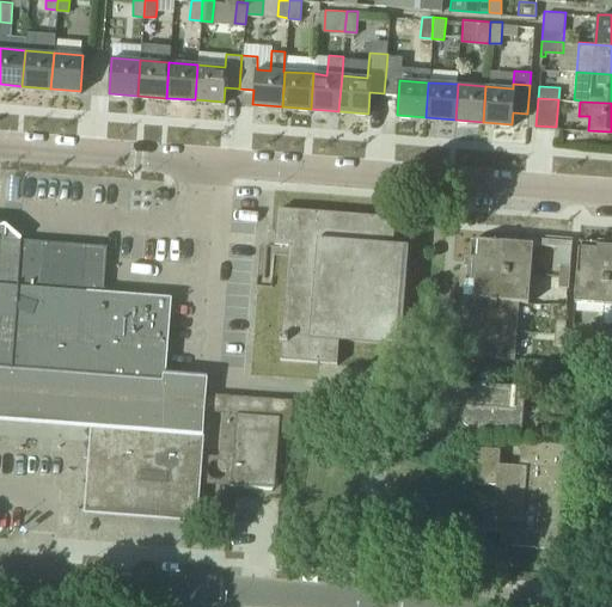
[(277,207),(276,227),(276,228),(295,230),(294,245),(289,244),(282,335),(281,335),(280,341),(282,341),(281,357),(280,357),(280,359),(318,361),(319,348),(338,349),(340,337),(411,343),(411,341),(396,339),(403,249),(393,249),(396,216),(277,207)]
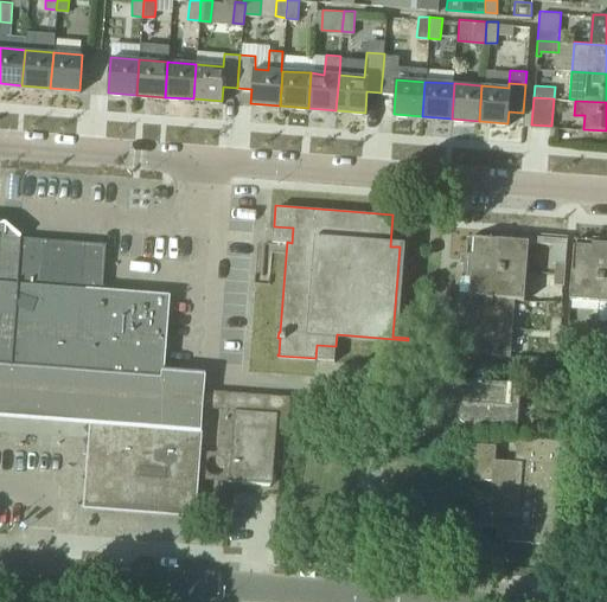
[(474,236),(474,242),(473,255),(464,254),(462,275),(472,276),(470,293),(515,296),(515,295),(524,296),(526,242),(567,245),(568,234),(502,229),(500,238),(494,238),(492,235),(489,237),(474,236)]
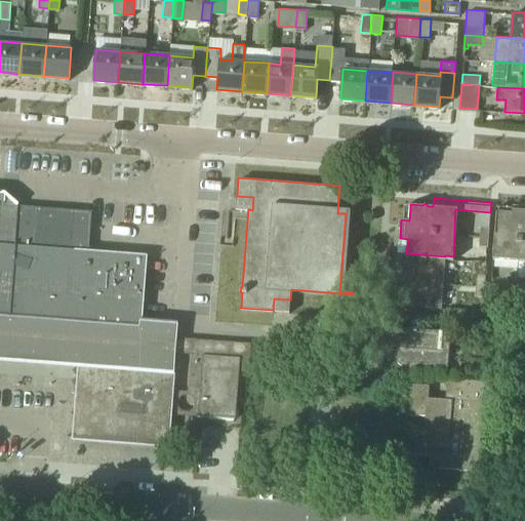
[(0,202),(0,321),(6,322),(15,204),(1,203),(0,202)]
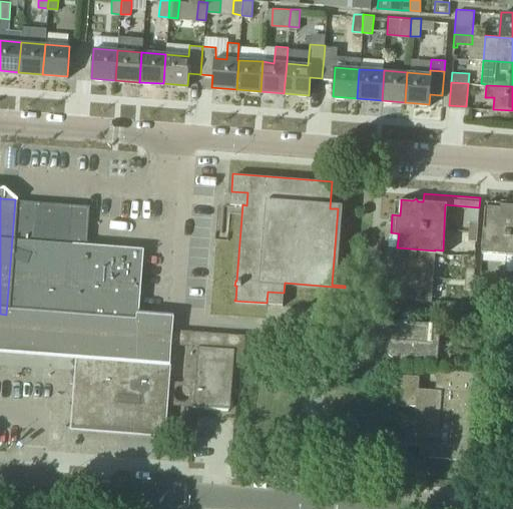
[(15,199),(6,315),(25,317),(34,200),(15,199)]
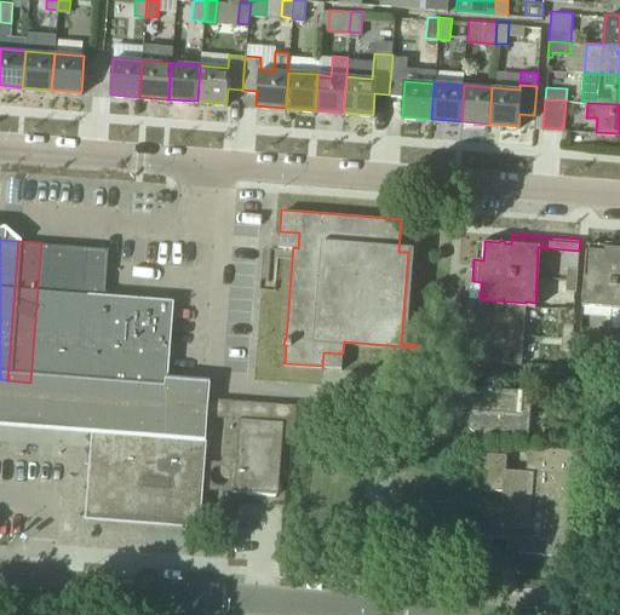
[(581,302),(619,304),(619,242),(606,241),(604,251),(586,249),(581,302)]
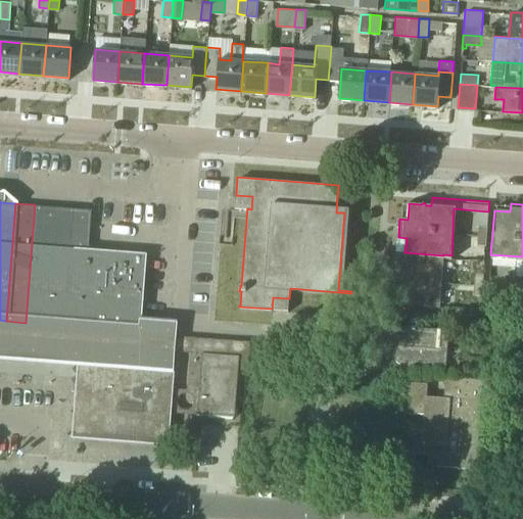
[(35,204),(26,323),(80,327),(86,249),(89,209),(35,204)]
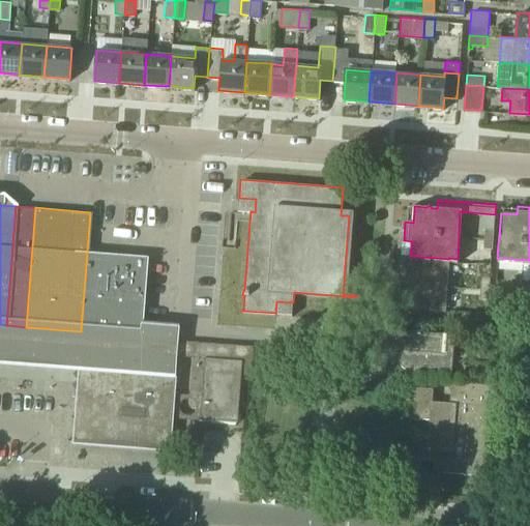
[(484,228),(483,237),(493,238),(494,229),(484,228)]
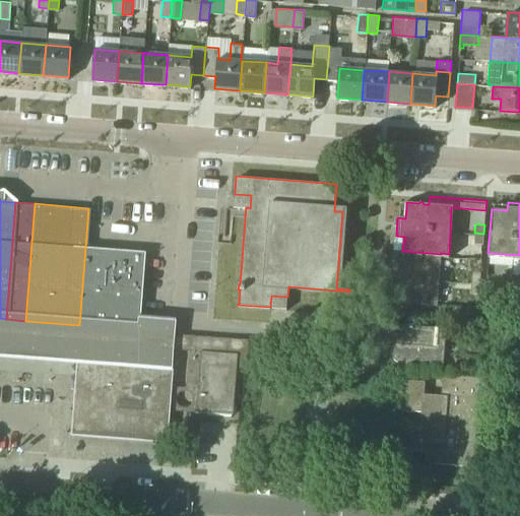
[(474,242),(482,243),(483,234),(474,233),(474,242)]
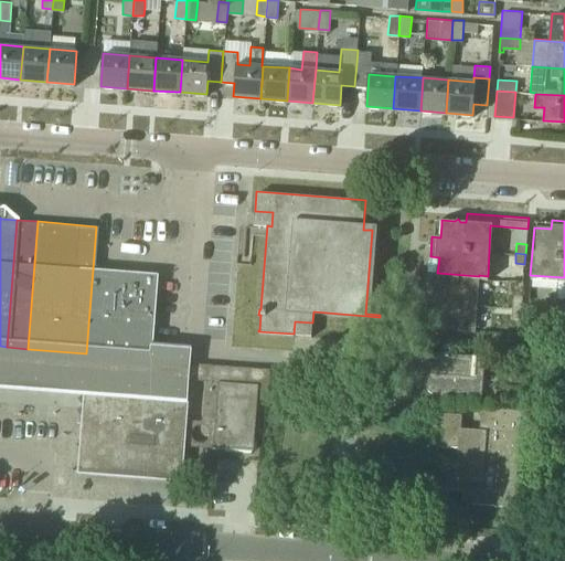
[(93,270),(86,353),(106,355),(113,272),(93,270)]
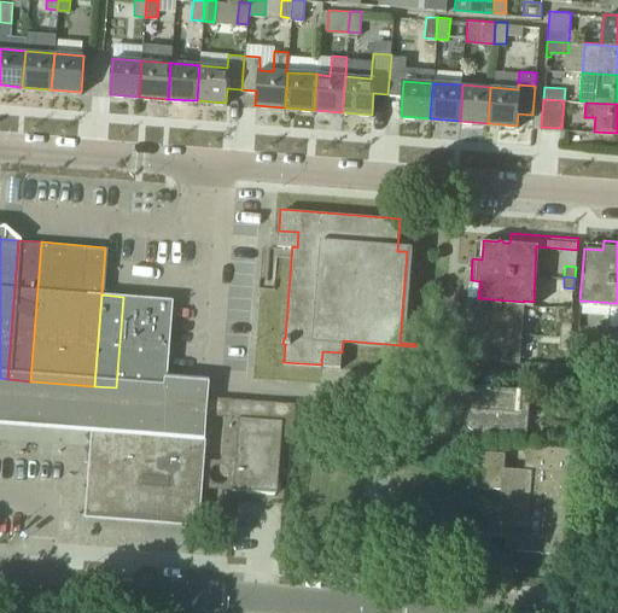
[(116,387),(138,389),(145,298),(123,297),(116,387)]
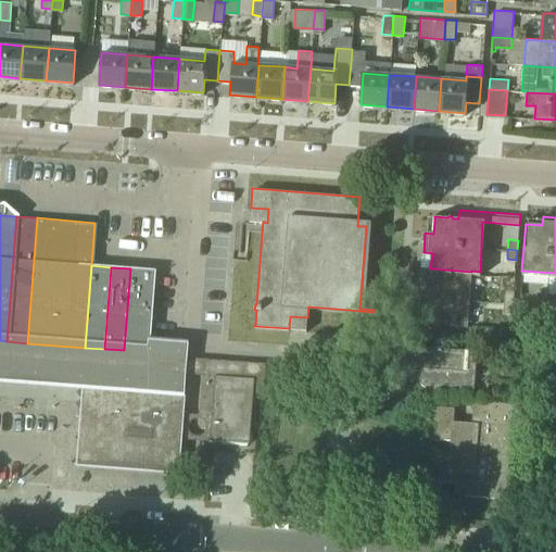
[(130,268),(124,350),(144,352),(151,271),(130,268)]
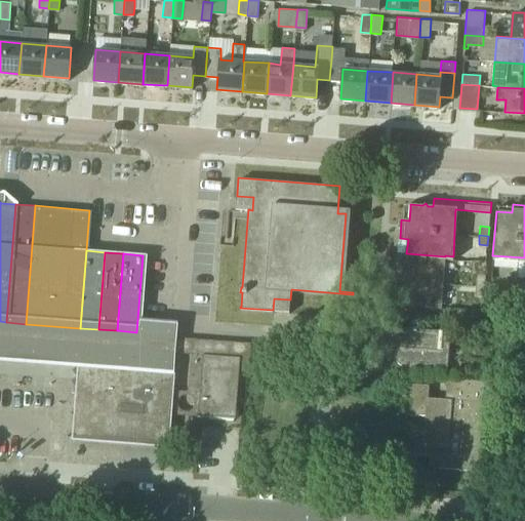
[(398,253),(397,278),(443,281),(445,256),(406,253),(398,253)]
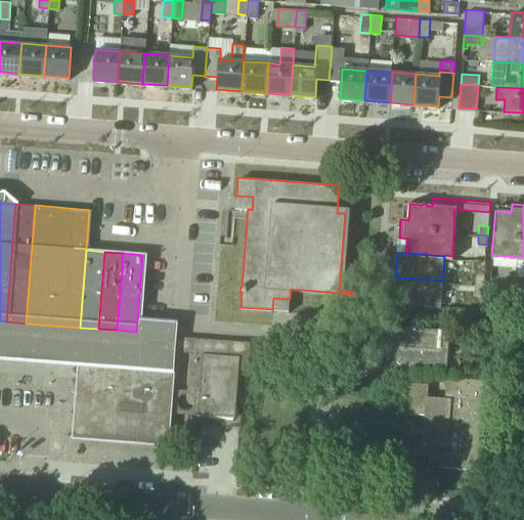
[(476,274),(475,285),(483,285),(484,275),(476,274)]
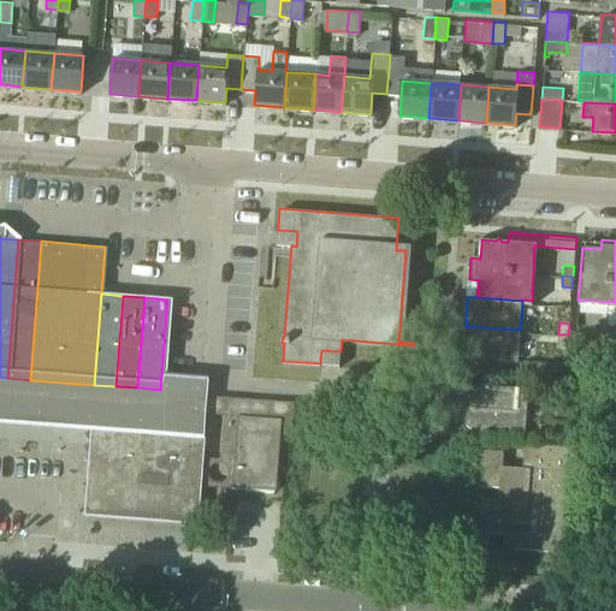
[(605,333),(606,322),(594,322),(594,332),(605,333)]
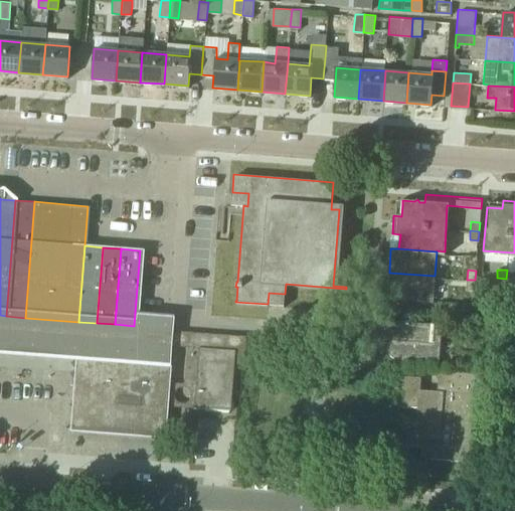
[(506,279),(514,279),(514,270),(507,270),(506,279)]
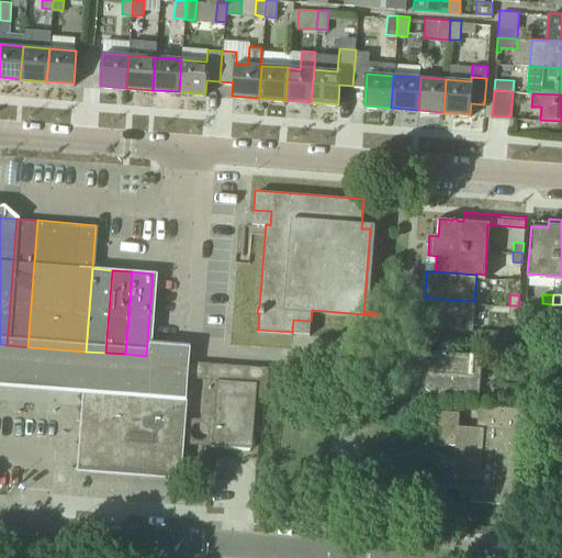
[(423,325),(473,328),(474,301),(425,298),(423,325)]
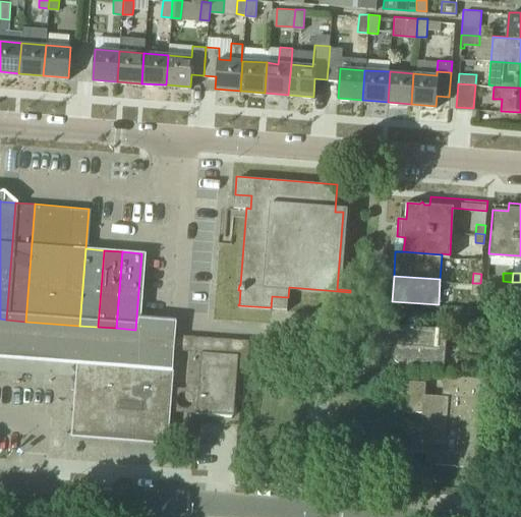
[(480,283),(472,283),(471,292),(479,293),(480,283)]
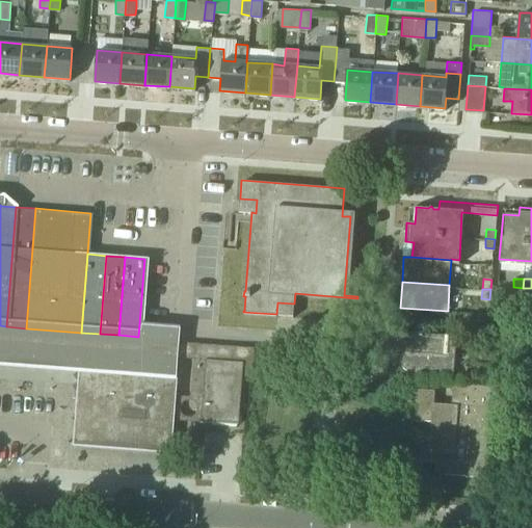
[(456,335),(430,333),(426,333),(421,331),(414,332),(395,331),(393,360),(401,360),(402,365),(405,368),(410,370),(453,373),(456,335)]
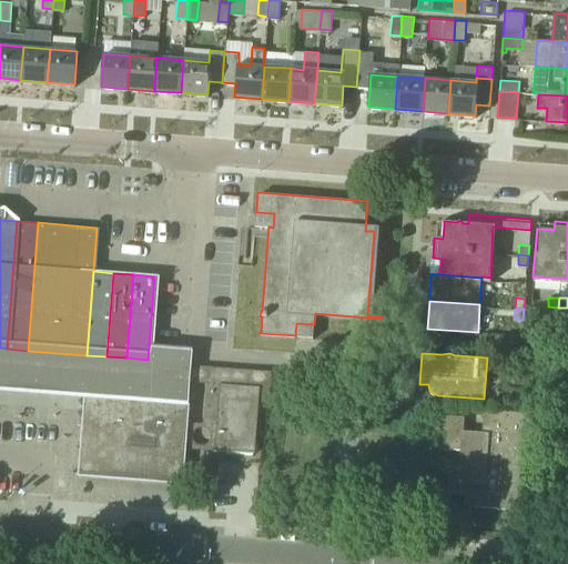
[(83,391),(82,393),(80,420),(89,420),(84,474),(179,481),(186,380),(174,379),(125,375),(123,394),(83,391)]
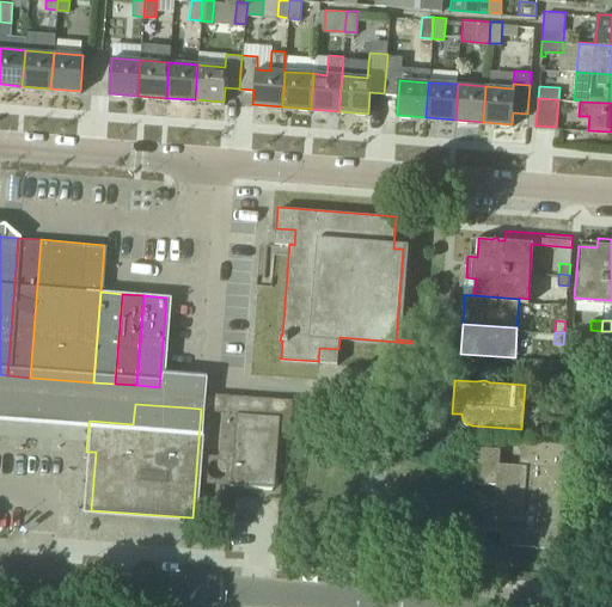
[(231,455),(230,483),(271,486),(277,415),(220,410),(216,454),(231,455)]
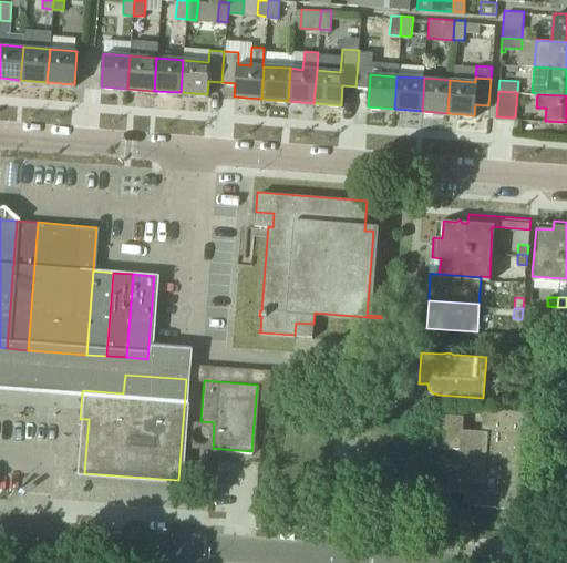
[(474,494),(473,503),(516,507),(522,434),(542,436),(542,438),(544,438),(545,412),(483,407),(481,430),(462,429),(463,415),(439,412),(435,446),(461,448),(459,466),(449,464),(446,492),(474,494)]
